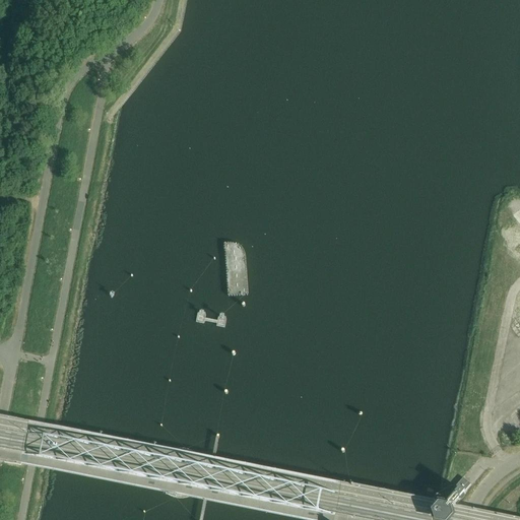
[(224,243),(228,296),(248,295),(245,257),(245,253),(244,251),(242,248),(239,245),(236,244),(233,243),(224,243)]
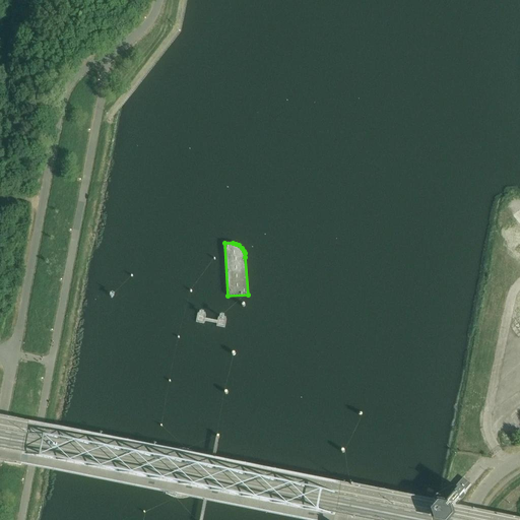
[(218,320),(205,318),(206,315),(198,313),(196,322),(204,324),(205,321),(217,323),(216,326),(224,327),(226,319),(219,317),(218,320)]
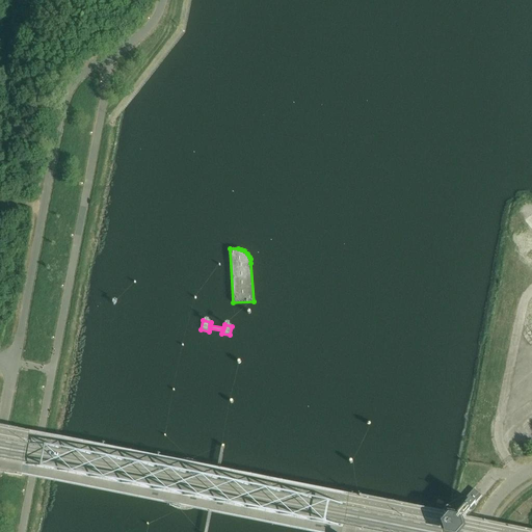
[(169,507),(179,511),(189,511),(198,507),(206,500),(210,489),(209,479),(205,470),(197,462),(188,459),(178,459),(168,463),(161,471),(157,480),(158,490),(162,500),(169,507)]
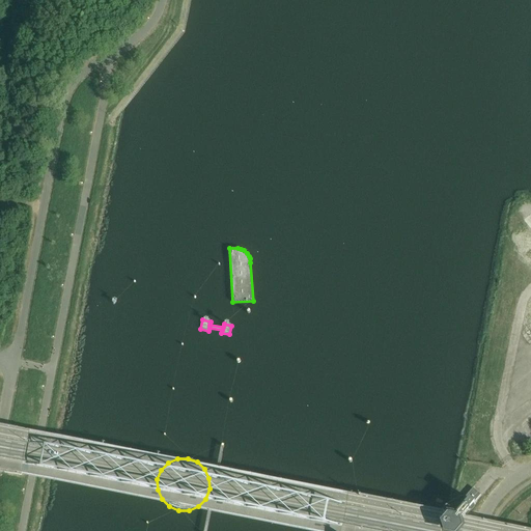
[(480,495),(473,488),(459,503),(463,506),(459,509),(460,513),(465,514),(474,504),(473,503),(480,495)]
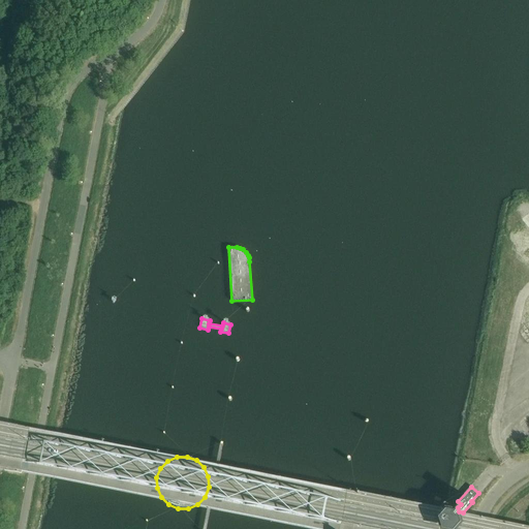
[(355,528),(363,494),(345,491),(340,500),(335,525),(335,528),(355,528)]
